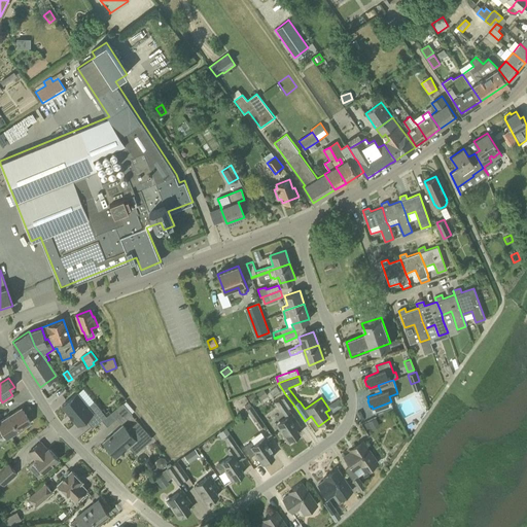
[(77,393),(62,406),(77,425),(85,419),(93,427),(106,416),(94,400),(88,406),(77,393)]
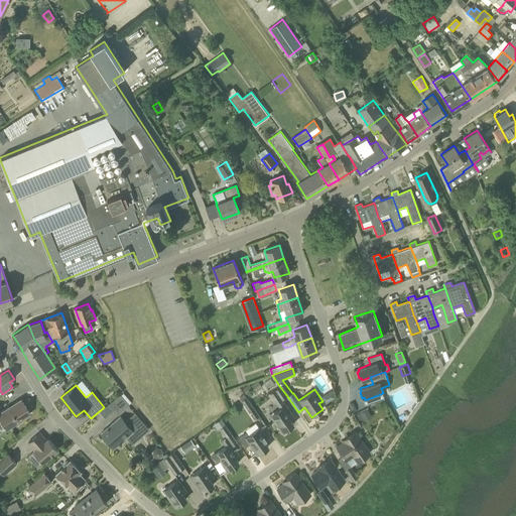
[(285,404),(282,400),(287,396),(280,387),(270,393),(279,408),(274,412),(278,418),(274,420),(282,432),(293,424),(290,419),(293,416),(285,404)]
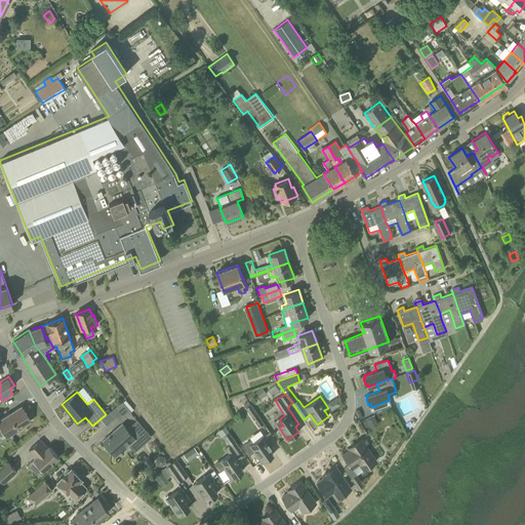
[(336,396),(327,402),(331,408),(340,403),(336,396)]
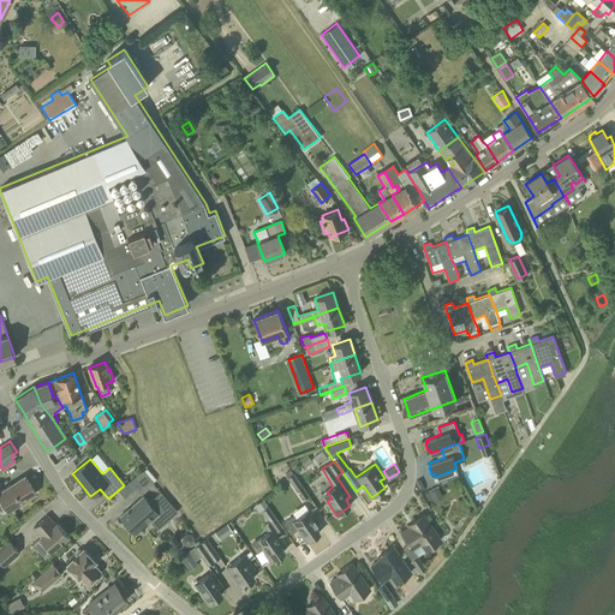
[(142,494),(154,483),(143,471),(130,482),(142,494)]
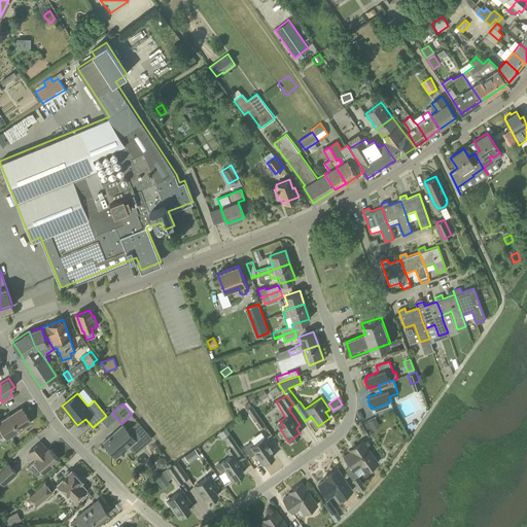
[(260,428),(265,424),(252,406),(247,410),(260,428)]
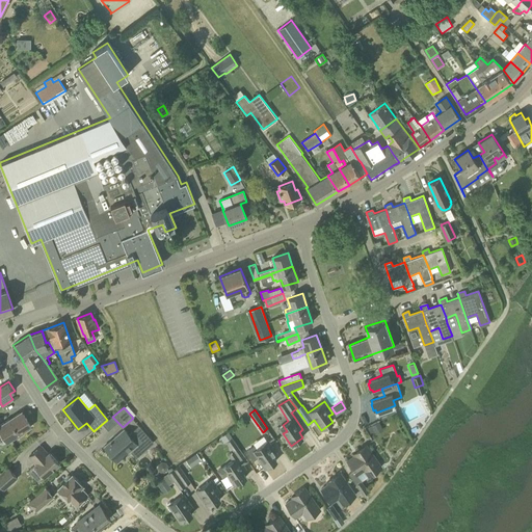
[(0,430),(7,442),(17,436),(17,437),(24,433),(23,432),(31,427),(22,411),(0,425),(0,430)]
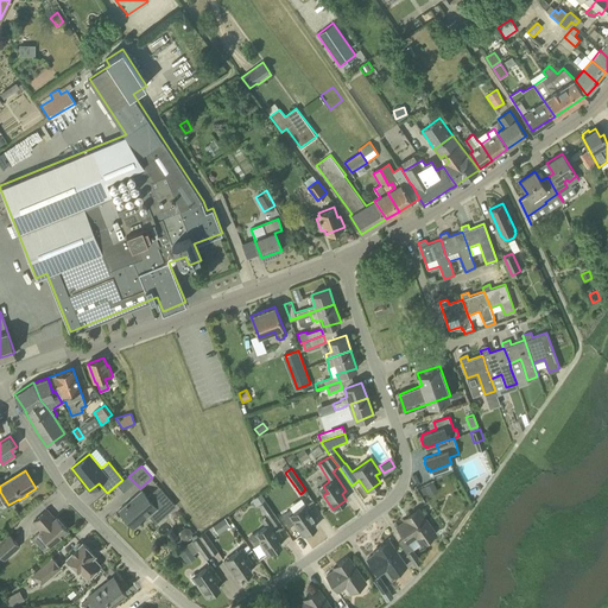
[(424,486),(419,489),(423,495),(428,493),(437,489),(434,482),(424,486)]
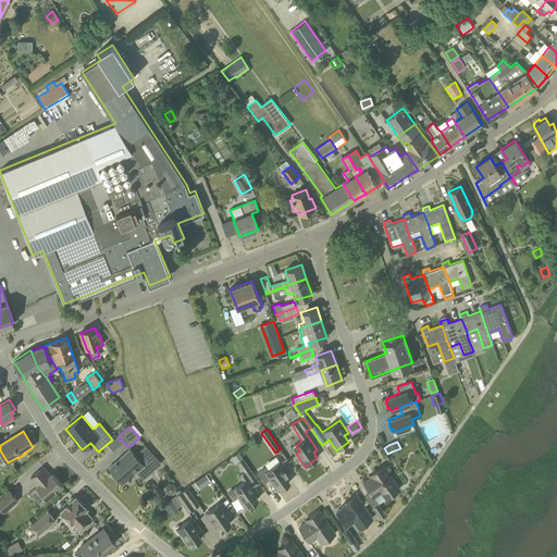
[(144,466),(149,472),(160,462),(146,446),(135,455),(130,449),(111,466),(118,474),(116,475),(123,484),(128,479),(130,480),(132,479),(131,478),(144,466)]
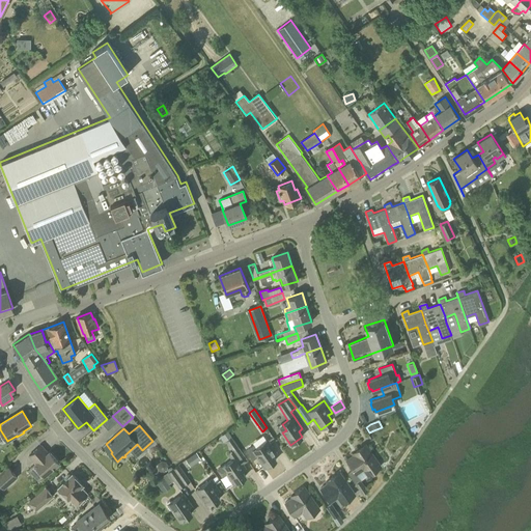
[(231,438),(226,441),(232,450),(233,451),(239,447),(231,438)]
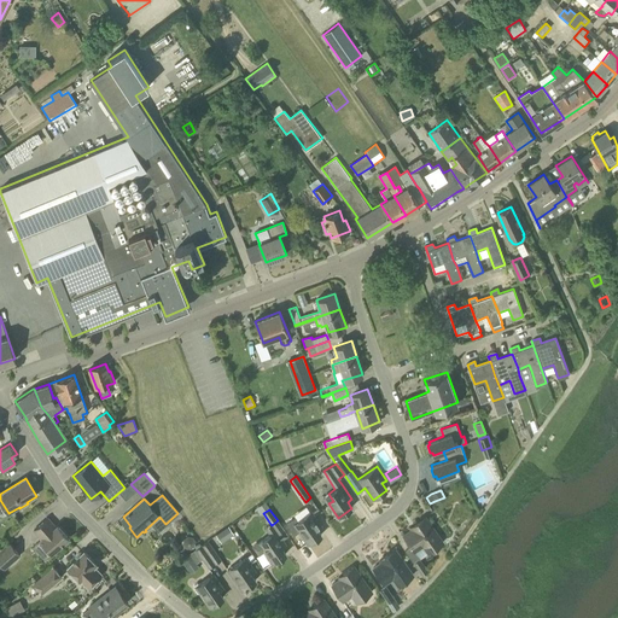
[(321,525),(313,512),(298,522),(296,518),(286,524),(295,535),(299,531),(308,544),(321,535),(316,529),(321,525)]
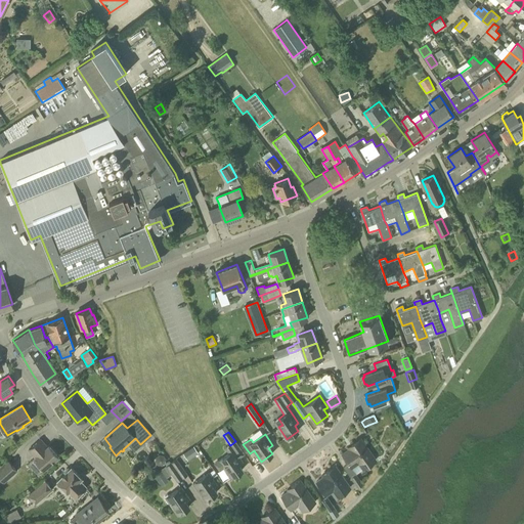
[(357,487),(362,484),(356,474),(352,468),(359,463),(363,468),(377,459),(360,438),(348,447),(349,449),(342,454),(349,464),(344,467),(357,487)]
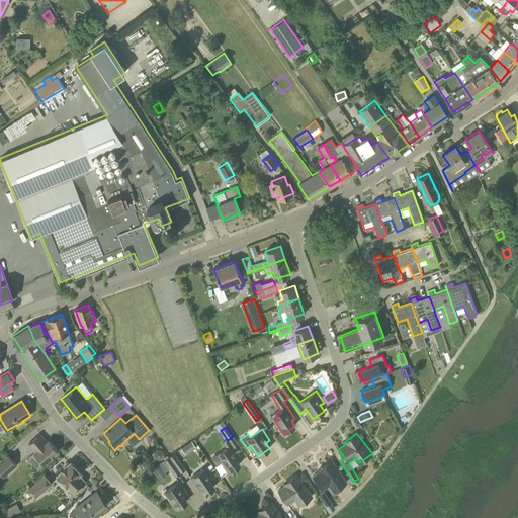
[(44,463),(58,451),(48,440),(45,438),(40,434),(28,444),(35,452),(34,452),(44,463)]
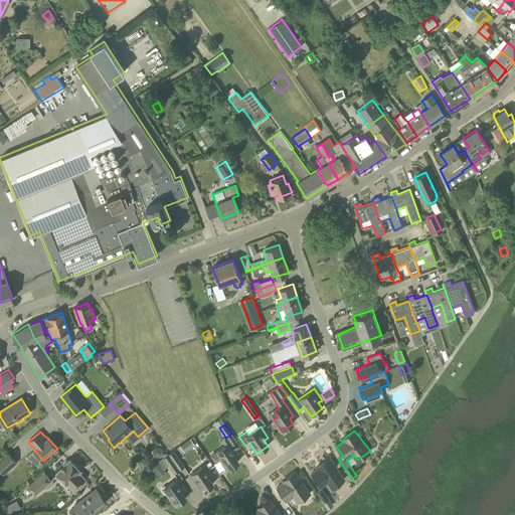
[(190,439),(186,442),(188,446),(191,449),(195,446),(190,439)]
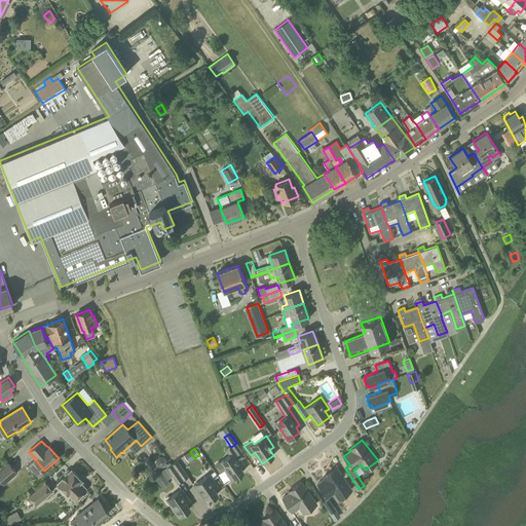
[(243,463),(234,451),(229,455),(215,465),(221,473),(225,470),(232,480),(243,472),(239,465),(243,463)]
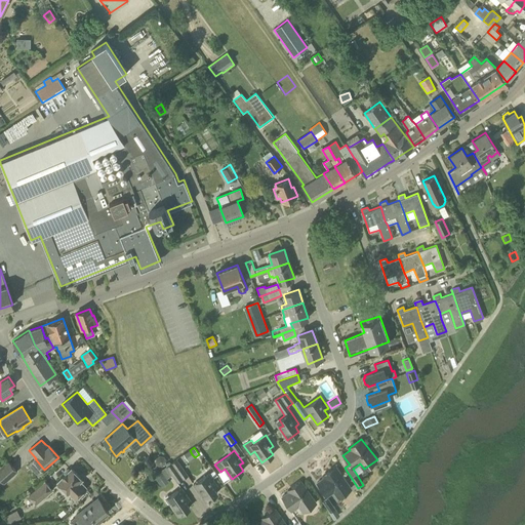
[(156,458),(156,462),(158,466),(163,466),(166,463),(166,459),(164,456),(160,455),(156,458)]
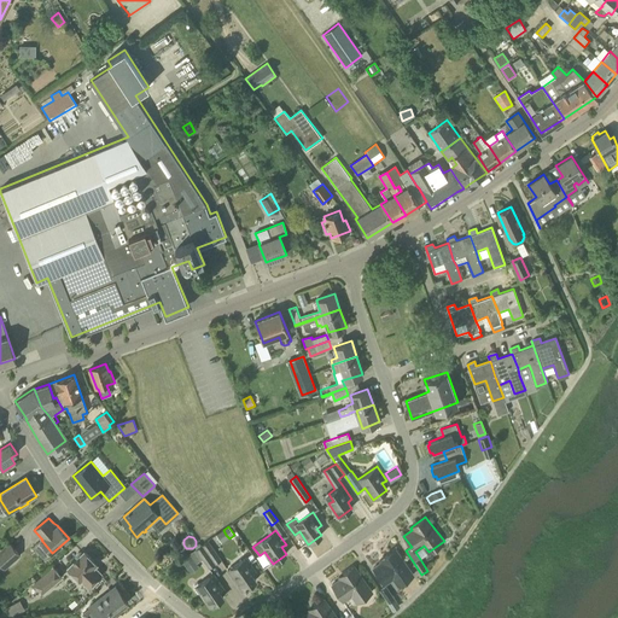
[(215,565),(221,560),(208,541),(202,546),(215,565)]
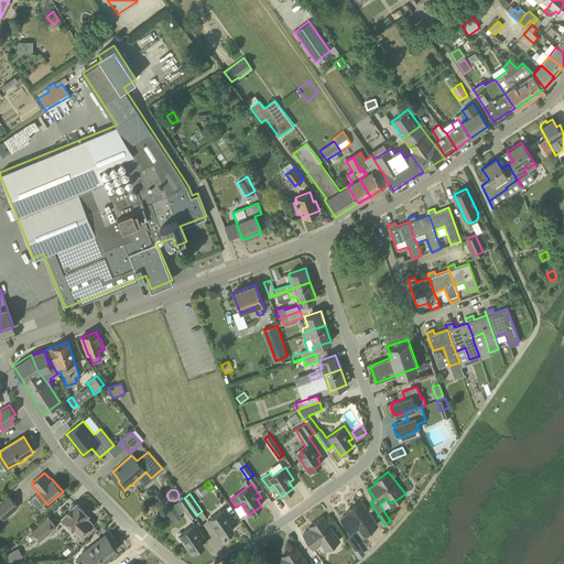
[(0,514),(4,520),(19,507),(8,495),(0,501),(0,514)]
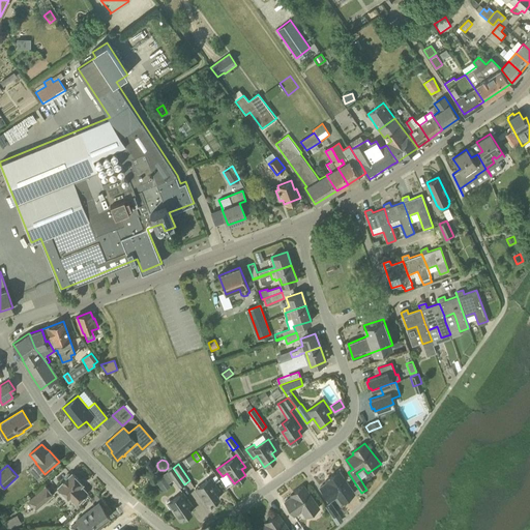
[(180,488),(184,484),(173,468),(169,471),(180,488)]
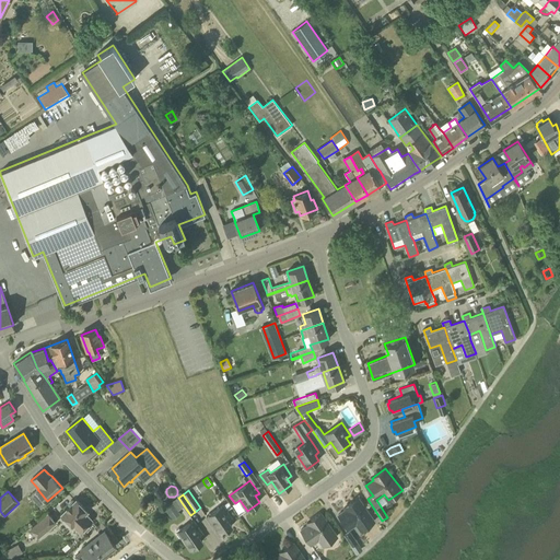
[(361,529),(374,521),(358,498),(345,508),(346,510),(338,514),(348,528),(357,522),(361,529)]
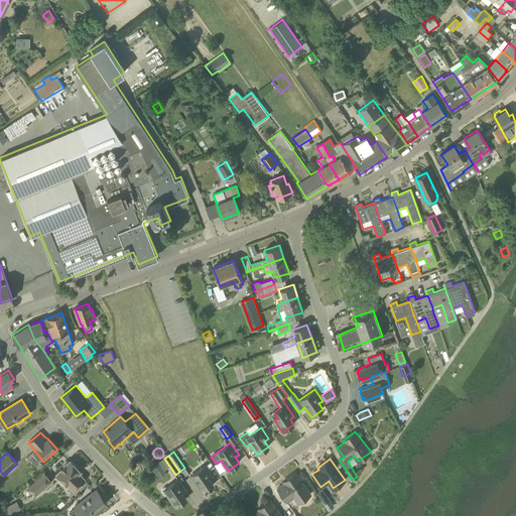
[(78,469),(70,461),(69,462),(67,461),(63,465),(63,467),(56,474),(68,485),(68,484),(74,490),(85,479),(76,471),(78,469)]
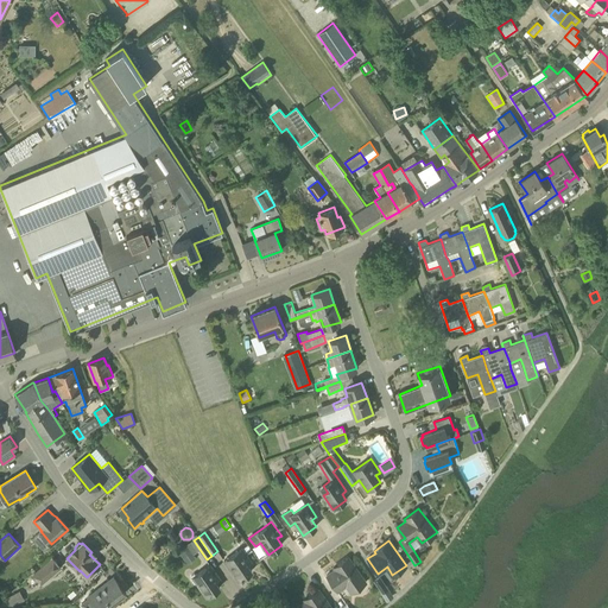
[(252,551),(247,545),(225,562),(238,581),(252,571),(247,565),(252,562),(246,555),(252,551)]
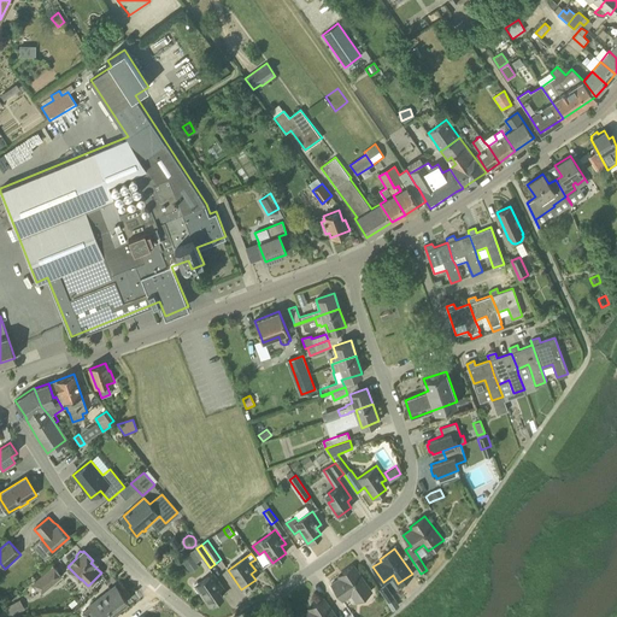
[(189,554),(182,560),(188,569),(195,563),(189,554)]
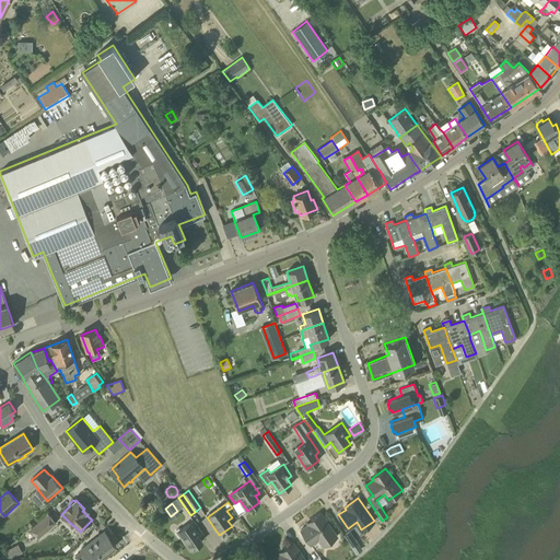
[(323,545),(336,536),(321,513),(307,523),(308,525),(301,531),(311,543),(317,538),(323,545)]
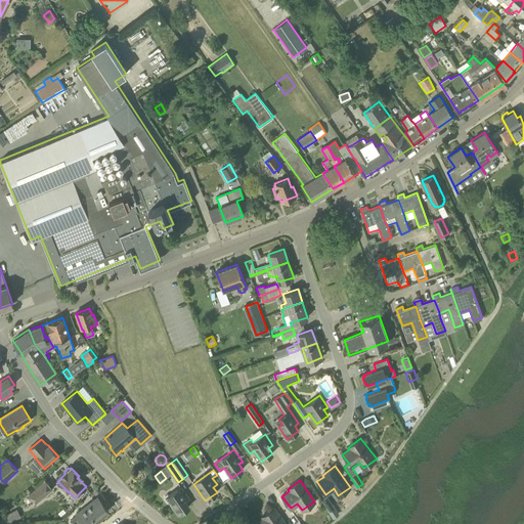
[(36,503),(52,488),(45,481),(30,494),(36,503)]
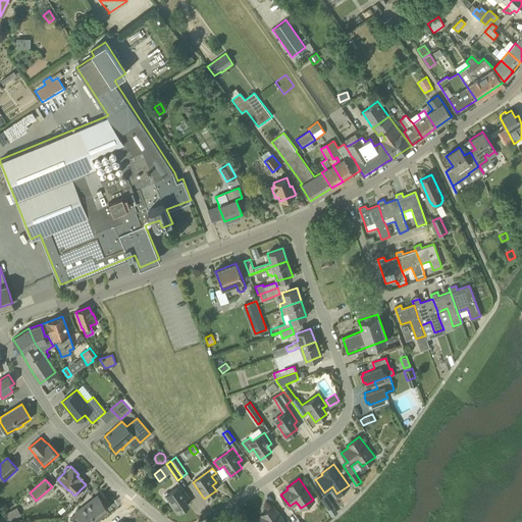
[(189,497),(180,485),(169,493),(166,492),(164,494),(163,497),(166,501),(169,502),(177,513),(189,505),(185,500),(189,497)]
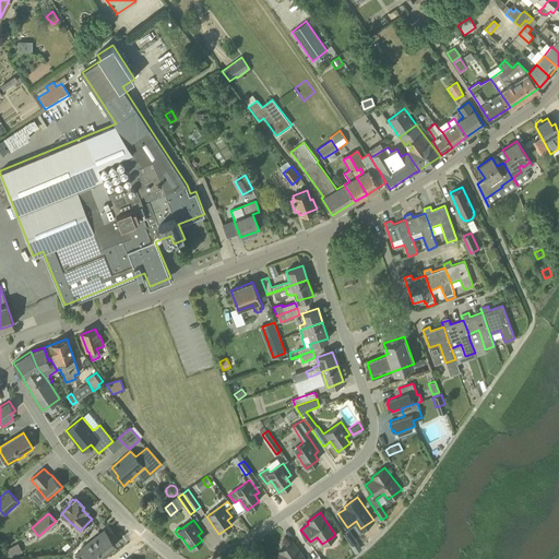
[(356,551),(361,548),(349,530),(343,534),(356,551)]
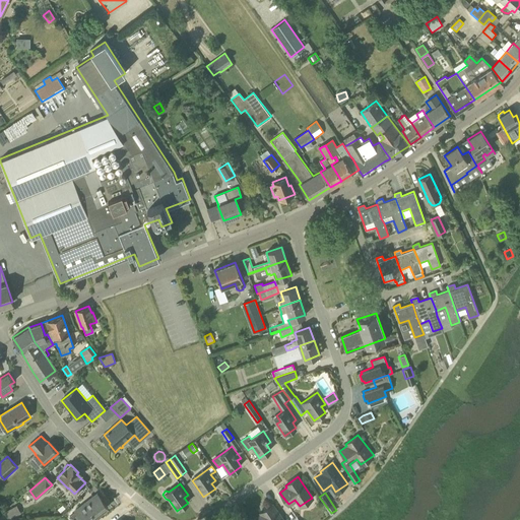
[(107,507),(102,500),(96,494),(75,510),(76,511),(69,516),(71,519),(76,519),(80,517),(82,519),(98,519),(95,516),(107,507)]
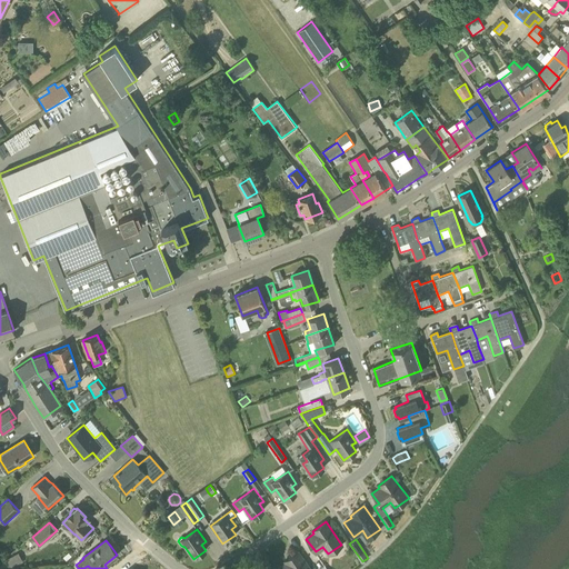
[(310,568),(298,551),(285,561),(286,563),(278,568),(310,568)]
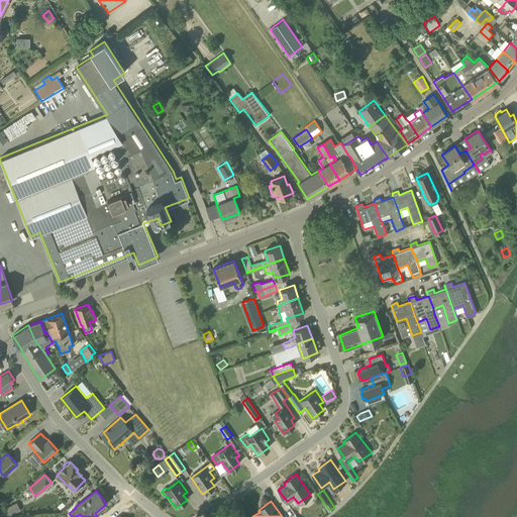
[(6,508),(0,513),(2,516),(10,516),(18,512),(14,504),(6,508)]
